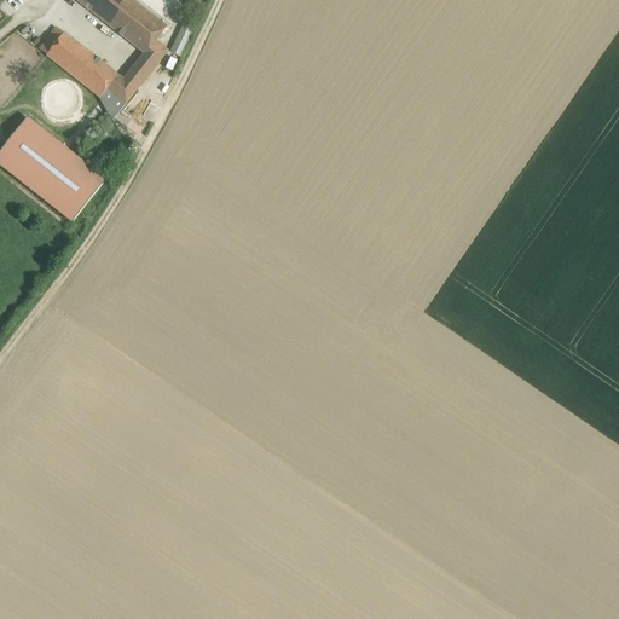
[(75,0),(91,12),(99,0),(75,0)]
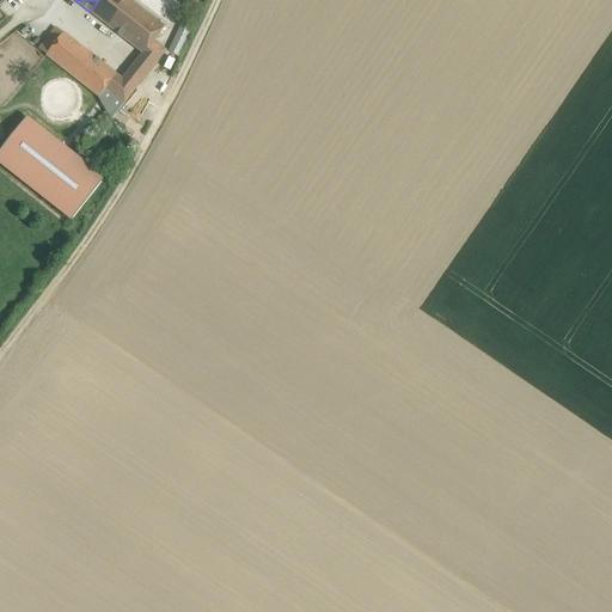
[(165,28),(130,0),(98,0),(90,12),(142,54),(134,63),(148,74),(166,51),(154,41),(165,28)]
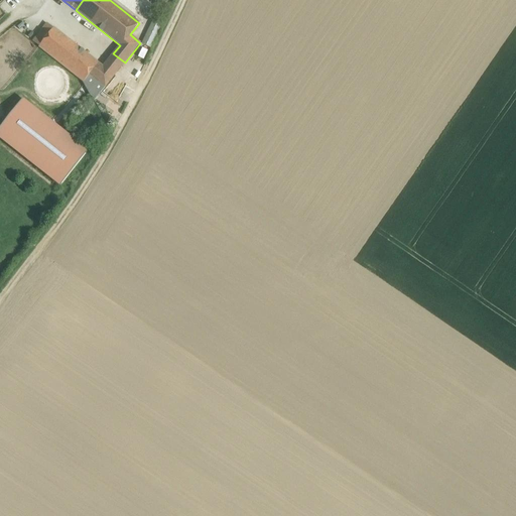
[(103,67),(53,28),(52,29),(47,26),(35,42),(39,46),(38,47),(83,83),(94,102),(114,76),(103,67)]
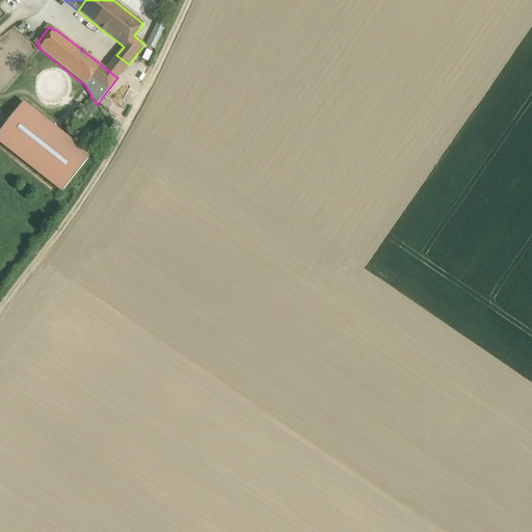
[(147,51),(142,59),(148,61),(152,53),(147,51)]
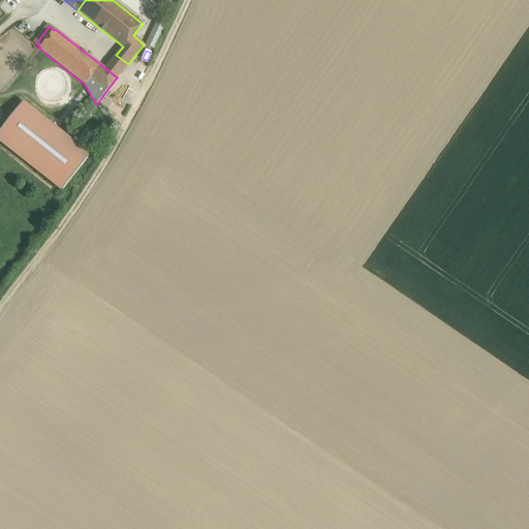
[(117,78),(128,64),(116,55),(105,68),(117,78)]
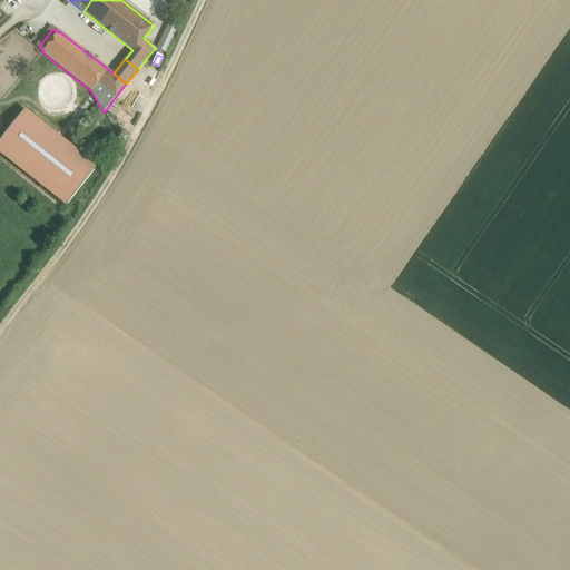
[(97,167),(25,109),(0,140),(0,151),(67,206),(97,167)]
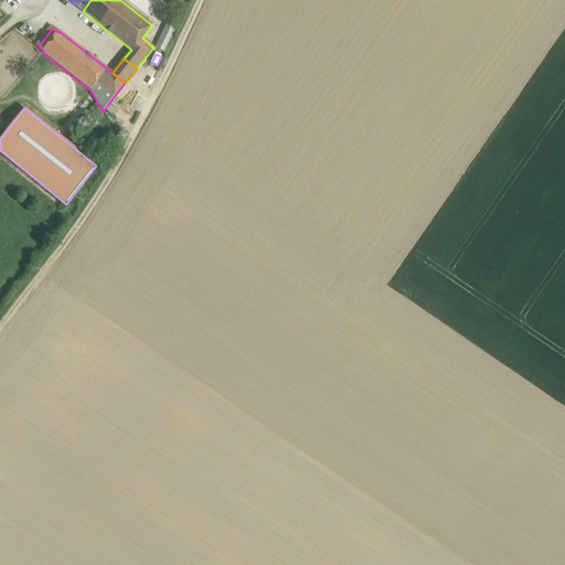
[(118,132),(112,144),(117,147),(124,136),(118,132)]
